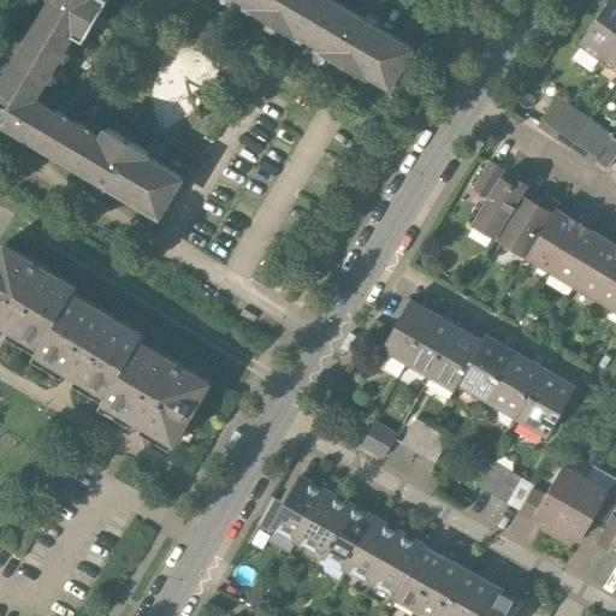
[(51,0),(49,1),(0,86),(0,95),(9,101),(0,114),(0,123),(41,147),(107,187),(158,215),(178,179),(143,159),(146,155),(107,132),(102,140),(34,100),(72,34),(82,40),(102,5),(94,0),(244,0),(392,87),(415,49),(374,25),(332,0),(51,0)]
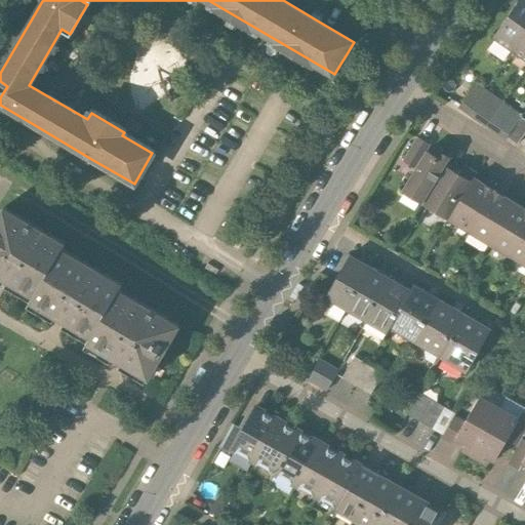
[(524,0),(521,0),(495,37),(514,50),(524,33),(524,0)]
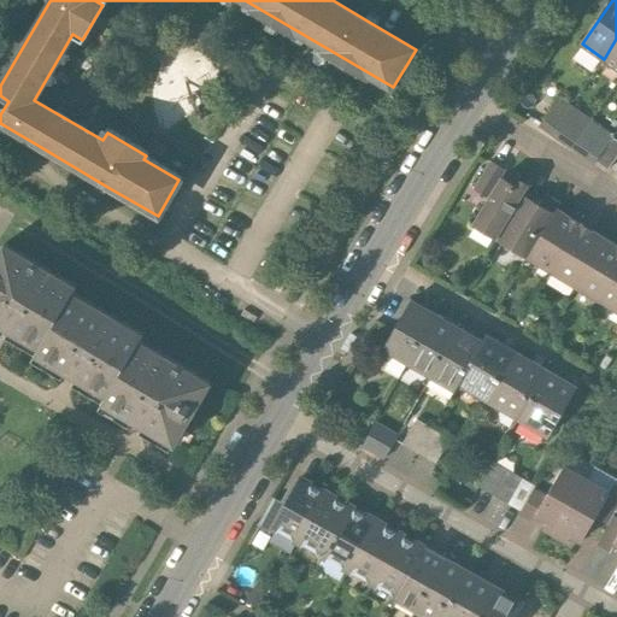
[(616,39),(604,59),(616,68),(616,39)]
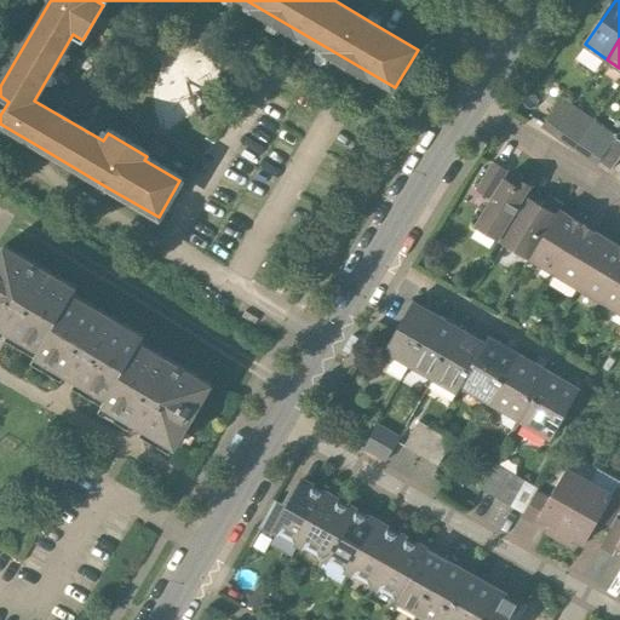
[(563,102),(544,130),(574,151),(595,124),(563,102)]
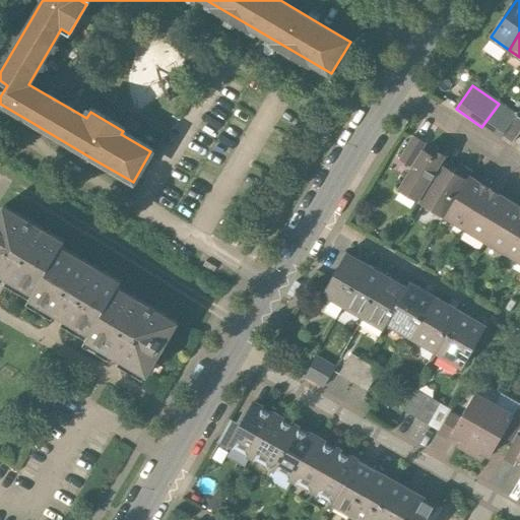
[(519,120),(518,119),(504,138),(513,144),(519,134),(519,120)]
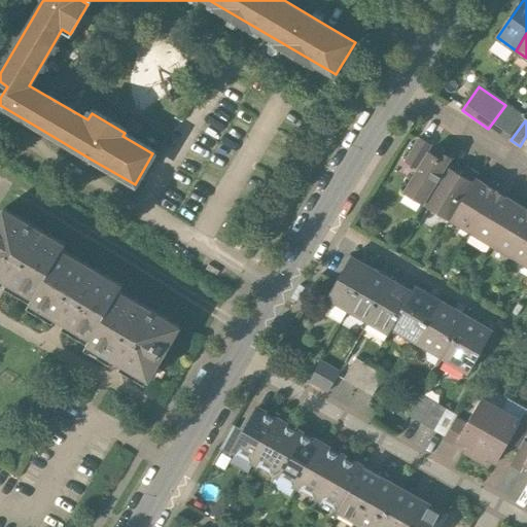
[(405,163),(417,170),(427,154),(431,146),(418,139),(405,163)]
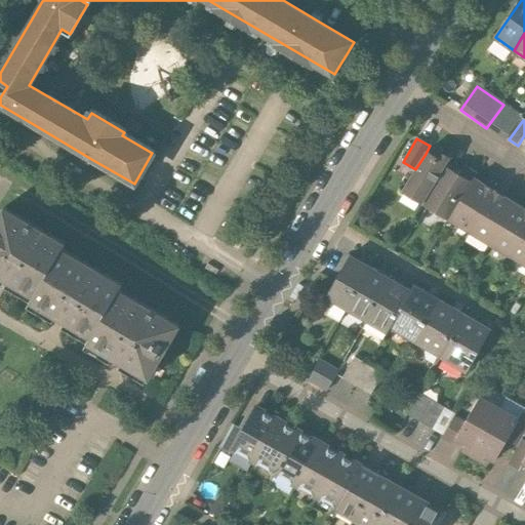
[(402,194),(422,206),(444,169),(449,161),(440,155),(436,161),(426,154),(415,169),(402,194)]
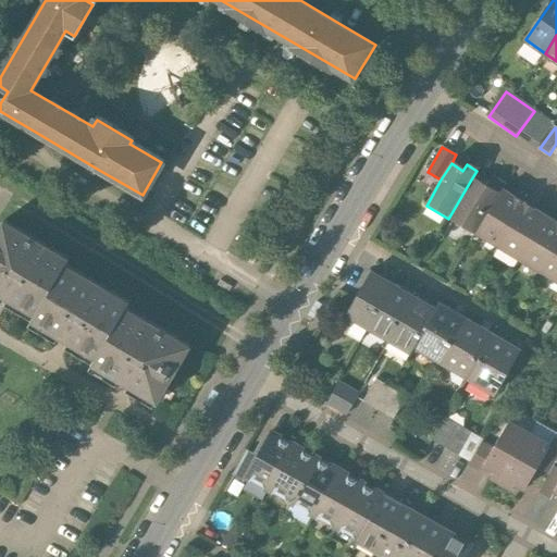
[(448,219),(475,235),(500,192),(505,185),(495,180),(489,190),(471,180),(448,219)]
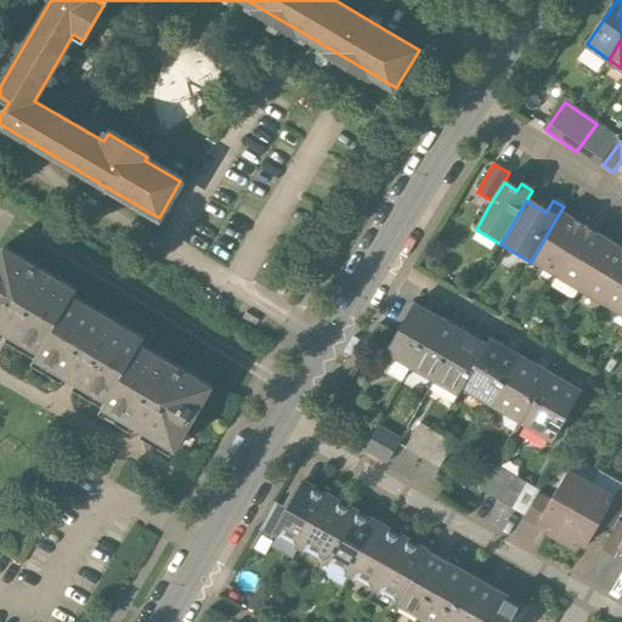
[(531,263),(555,276),(583,228),(559,214),(531,263)]
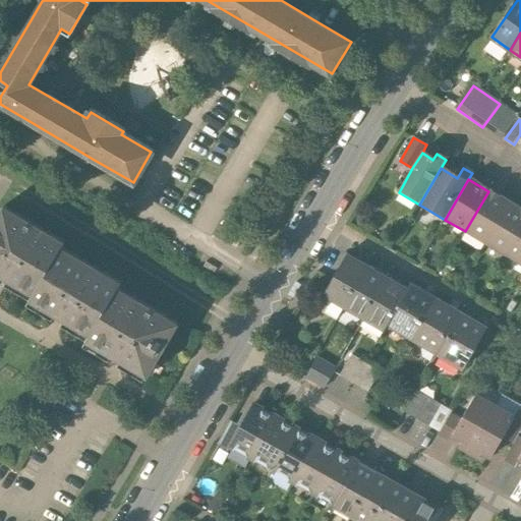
[(465,231),(485,243),(509,204),(488,191),(465,231)]
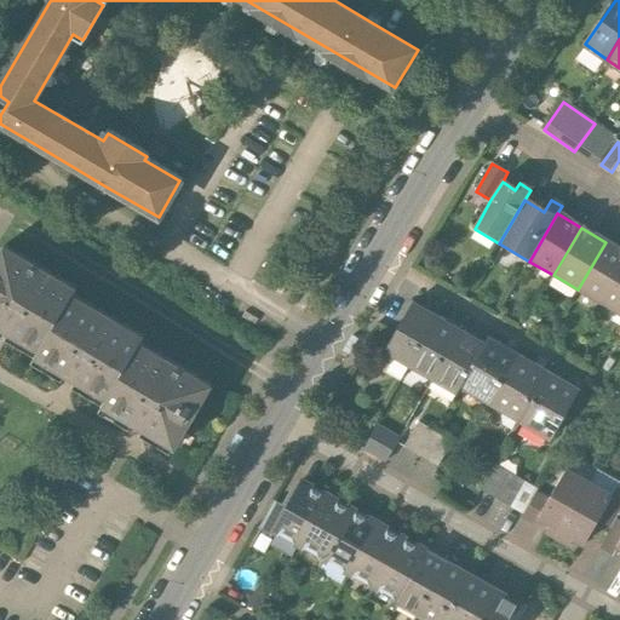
[(578,290),(602,304),(619,274),(619,250),(606,242),(578,290)]
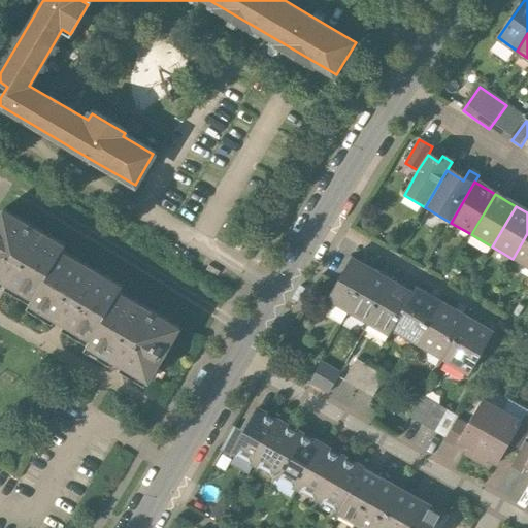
[(0,218),(0,275),(36,298),(63,253),(66,246),(4,210),(0,218)]
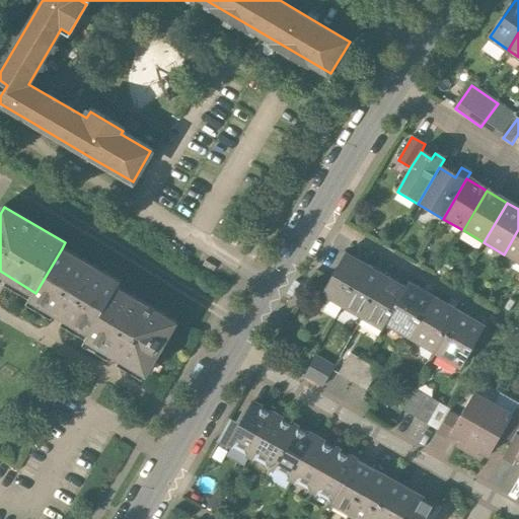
[(518,229),(504,254),(518,264),(518,229)]
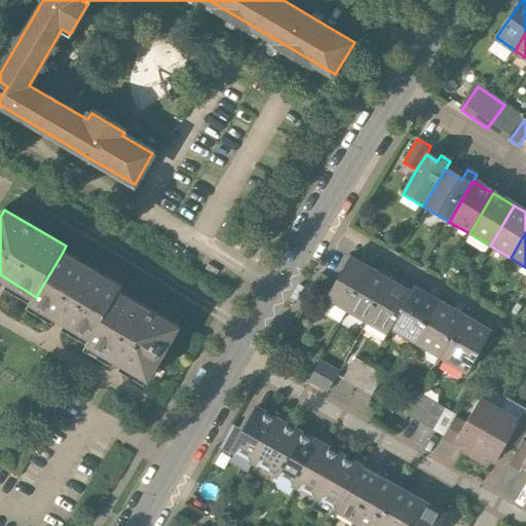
[(33,302),(94,338),(120,292),(123,287),(63,252),(36,297),(33,302)]
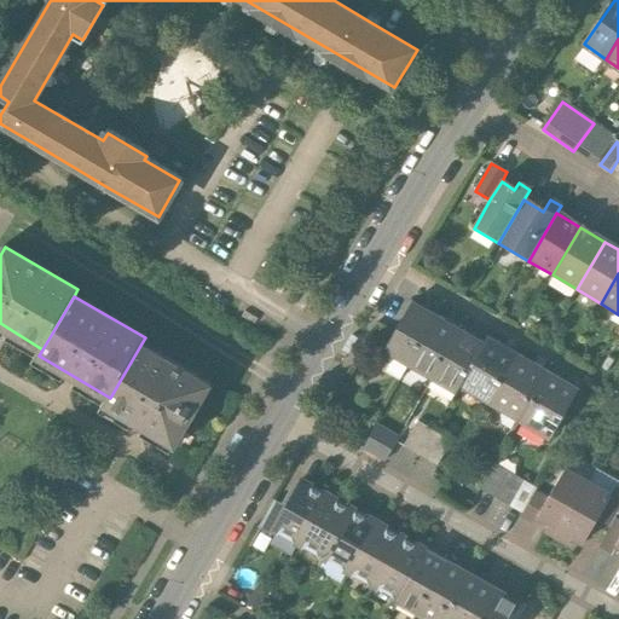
[(385,353),(409,366),(437,318),(412,305),(385,353)]
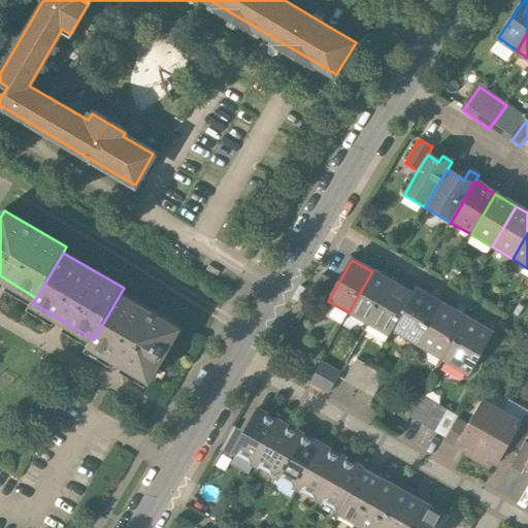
[(349,312),(369,324),(393,283),(372,271),(349,312)]
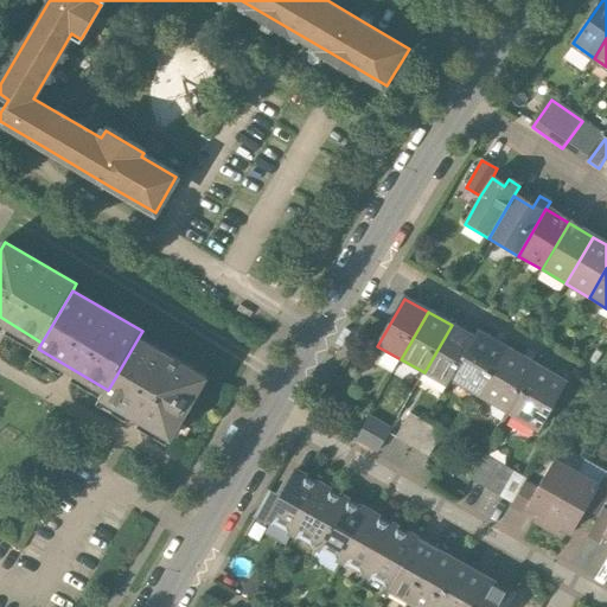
[(448,387),(451,381),(474,338),(452,325),(425,372),(448,387)]
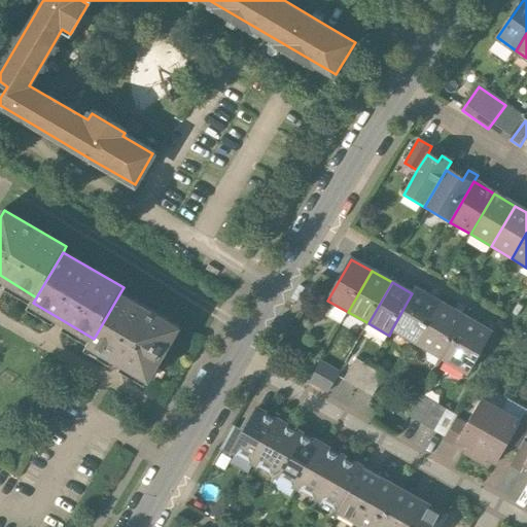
[(391,330),(417,345),(441,304),(415,289),(412,293),(391,330)]
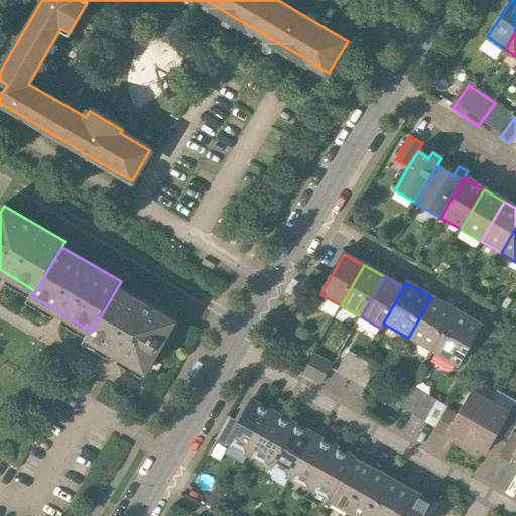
[(178,321),(118,286),(92,332),(88,339),(147,374),(178,321)]
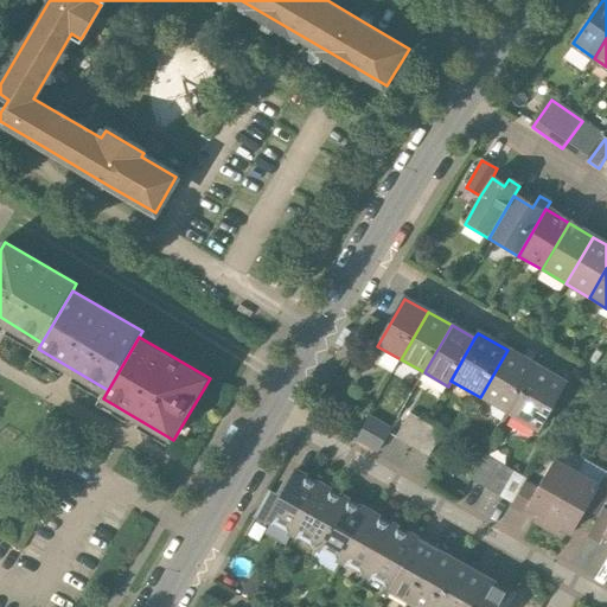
[(480,397),(510,414),(537,366),(508,350),(480,397)]
